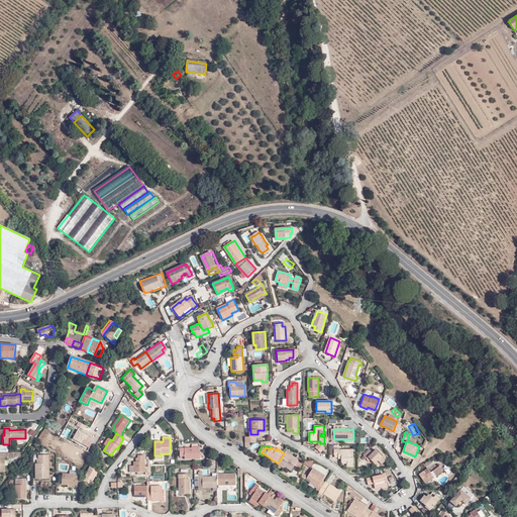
[(202,452),(200,452),(200,448),(192,448),(180,448),(180,456),(185,456),(185,458),(200,458),(200,456),(202,456),(202,452)]
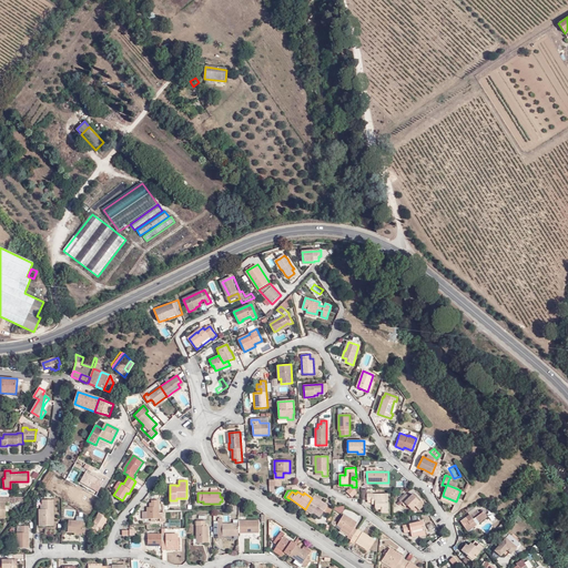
[(405,507),(407,505),(412,509),(415,505),(417,507),(422,504),(413,495),(409,497),(407,494),(399,500),(399,501),(397,504),(399,505),(402,504),(405,507)]
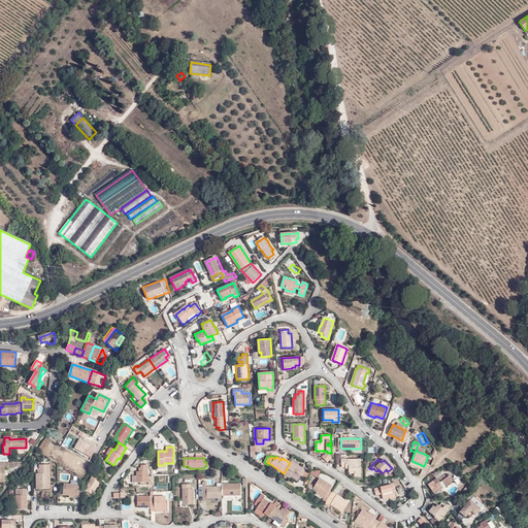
[(360,475),(360,460),(341,460),(340,464),(345,465),(345,468),(349,468),(349,470),(355,470),(355,475),(360,475)]
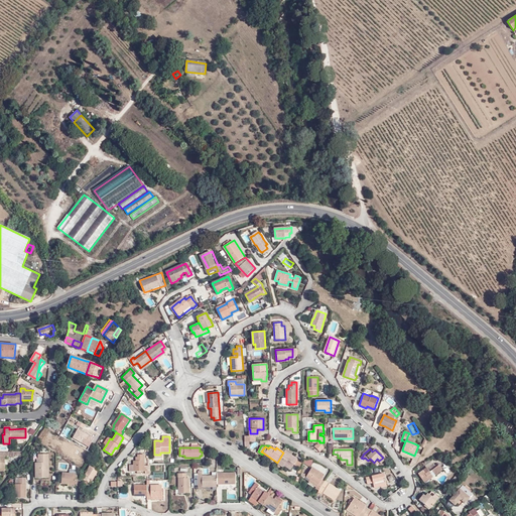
[(291,455),(290,457),(283,453),(277,463),(283,467),(284,466),(290,470),(293,465),(297,460),(291,455)]
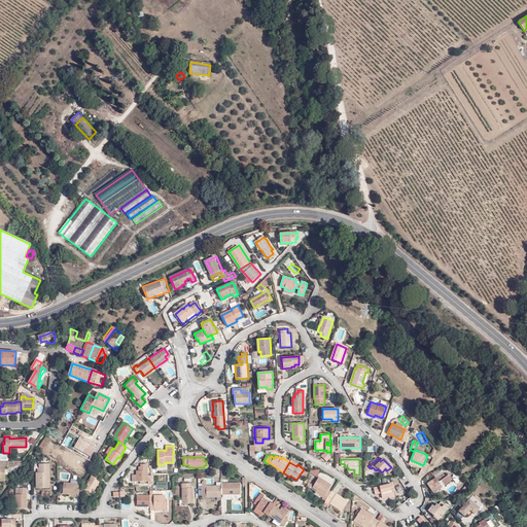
[(39,472),(36,472),(37,488),(49,488),(49,463),(39,464),(39,472)]
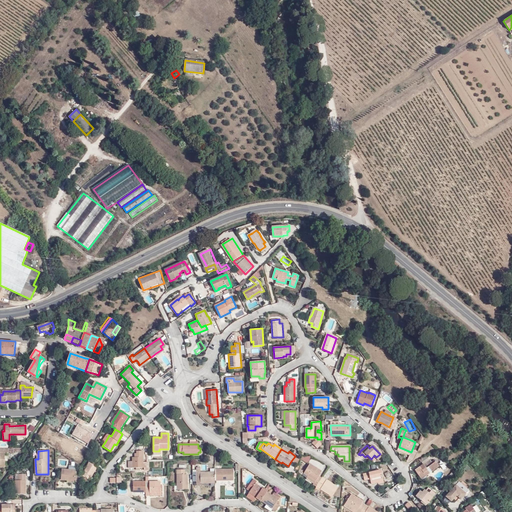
[(143,462),(143,451),(137,451),(137,453),(135,453),(135,457),(132,457),(133,461),(129,461),(129,468),(136,468),(140,468),(148,467),(148,462),(143,462)]
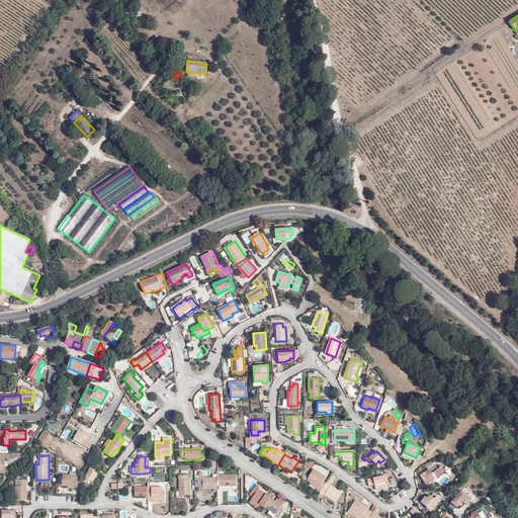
[(313,468),(315,462),(309,459),(306,465),(313,468)]
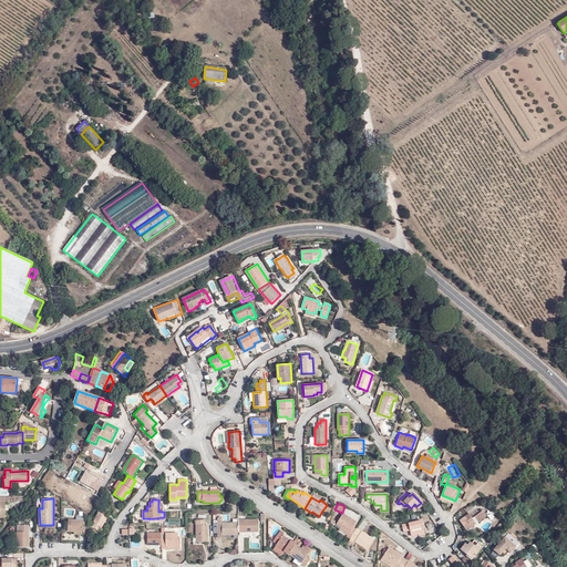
[(473,505),(466,509),(468,514),(470,515),(476,509),(473,505)]
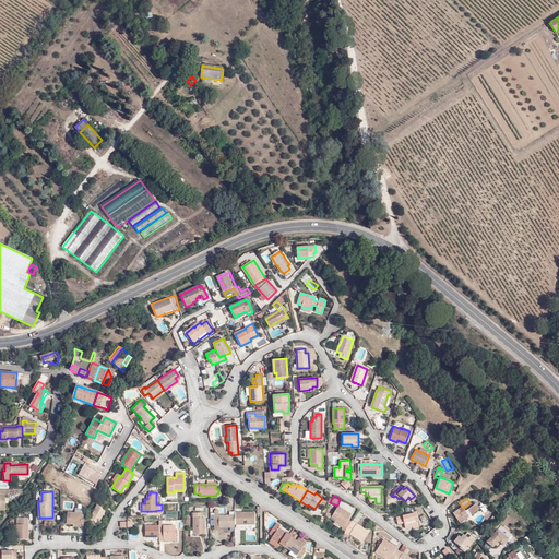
[(97,506),(88,519),(87,518),(87,520),(86,523),(90,524),(92,521),(96,523),(97,524),(106,510),(105,509),(107,504),(102,500),(98,506),(97,506)]
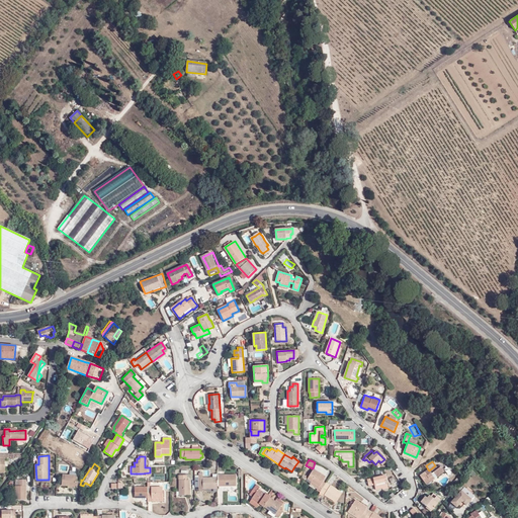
[(429,470),(428,469),(420,476),(426,484),(430,481),(431,482),(435,479),(443,472),(439,466),(437,467),(435,465),(429,470)]
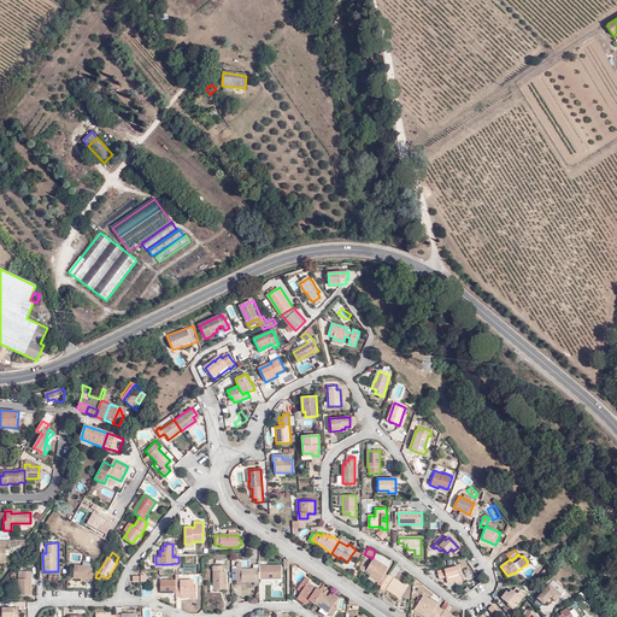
[(378,582),(377,583),(382,587),(388,576),(385,574),(388,568),(374,559),(366,570),(371,574),(381,580),(378,582)]
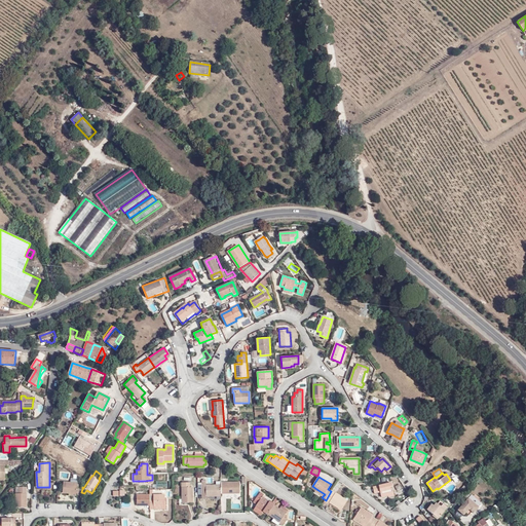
[(215,496),(221,495),(221,494),(221,485),(205,485),(205,480),(201,480),(202,499),(205,499),(205,496),(215,496)]
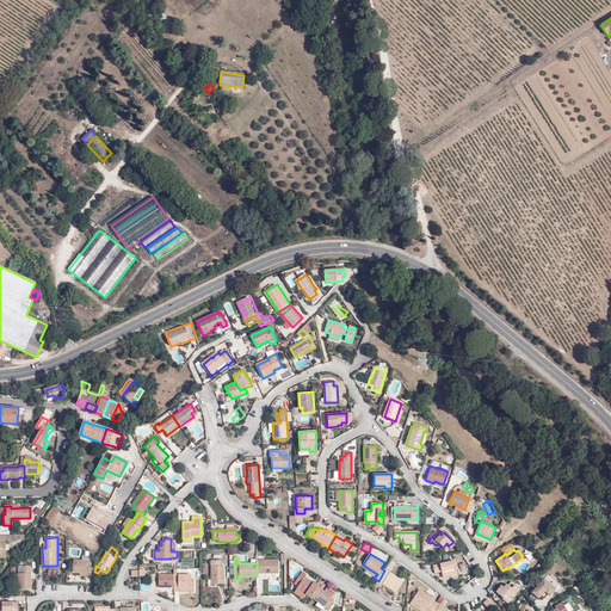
[(88,574),(88,576),(94,576),(94,572),(96,568),(91,567),(91,562),(90,562),(90,561),(73,560),(73,573),(80,573),(88,574)]
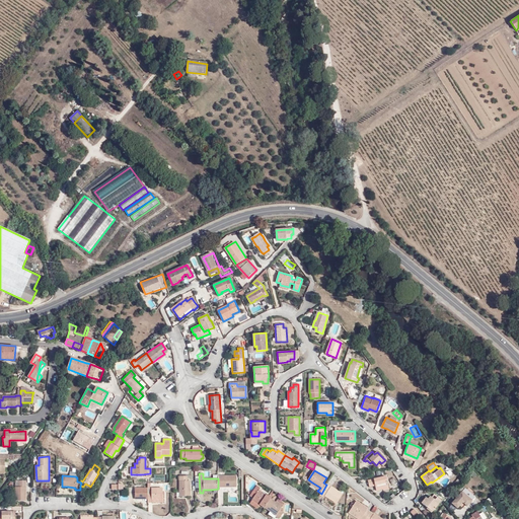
[(236,487),(236,475),(218,475),(218,478),(218,488),(229,487),(229,486),(232,486),(232,487),(236,487)]
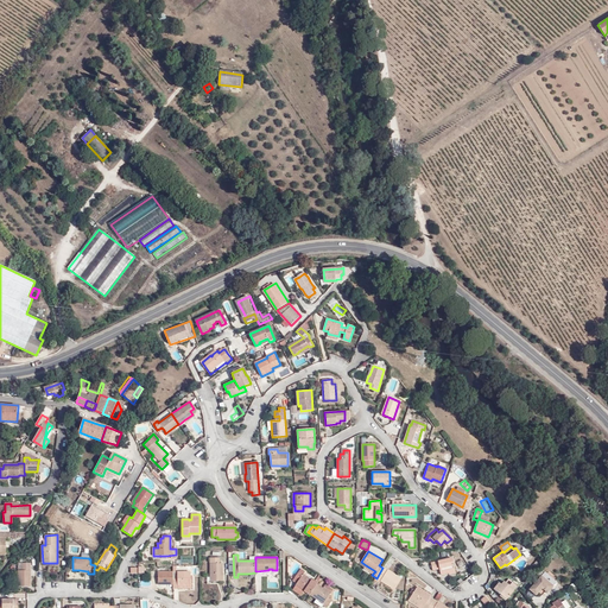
[(222,564),(220,564),(220,558),(210,558),(210,582),(223,582),(222,564)]
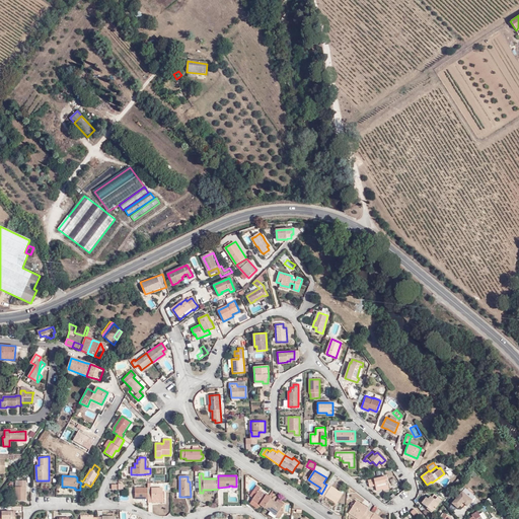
[(389,490),(386,476),(369,480),(370,487),(376,486),(377,491),(383,489),(384,491),(389,490)]
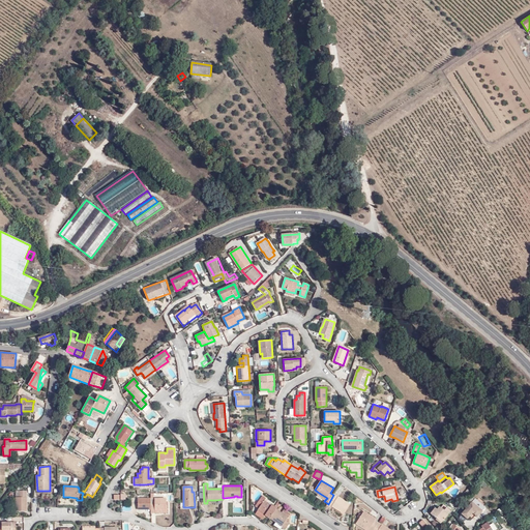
[(26,491),(16,491),(16,511),(26,511),(26,491)]
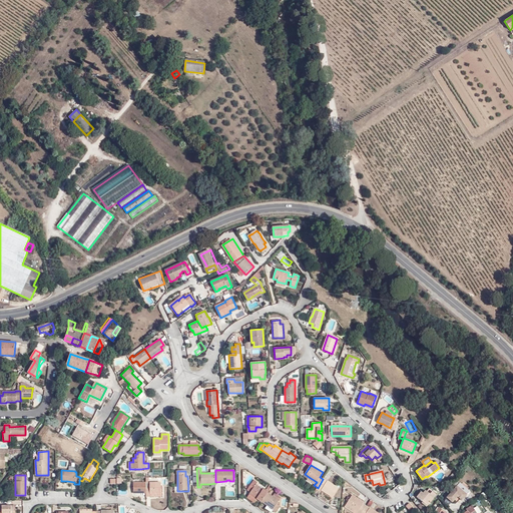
[(323,479),(318,488),(317,490),(319,492),(320,490),(333,497),(338,489),(333,486),(334,485),(324,479),(323,479)]
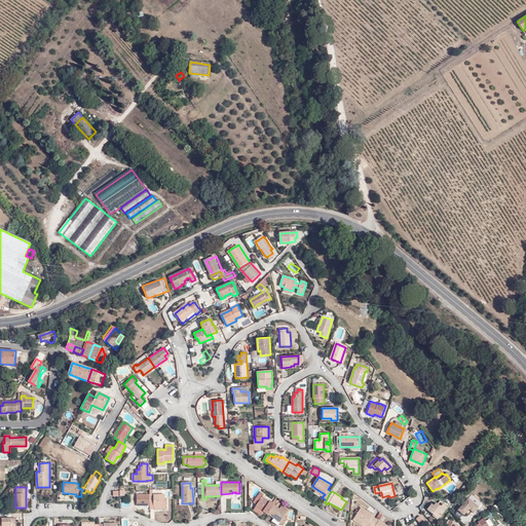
[(268,515),(268,514),(274,505),(263,497),(264,495),(260,492),(255,500),(258,503),(257,504),(264,510),(263,512),(268,515)]
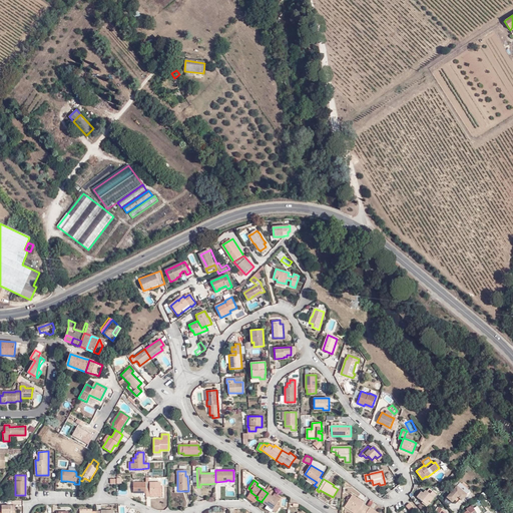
[(148,489),(148,483),(145,483),(146,493),(146,497),(150,496),(150,494),(160,493),(160,482),(149,483),(149,489),(148,489)]
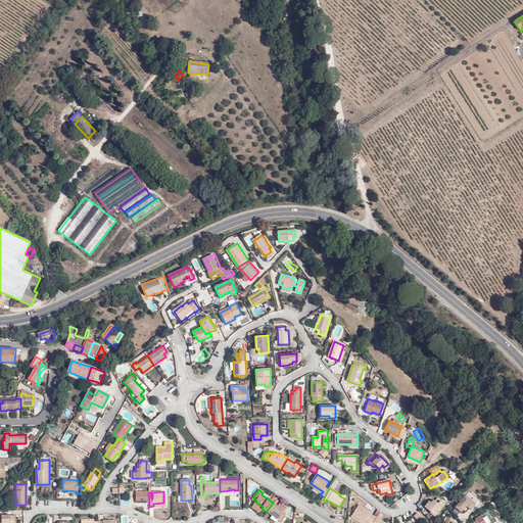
[(136,492),(136,503),(149,503),(148,492),(136,492)]
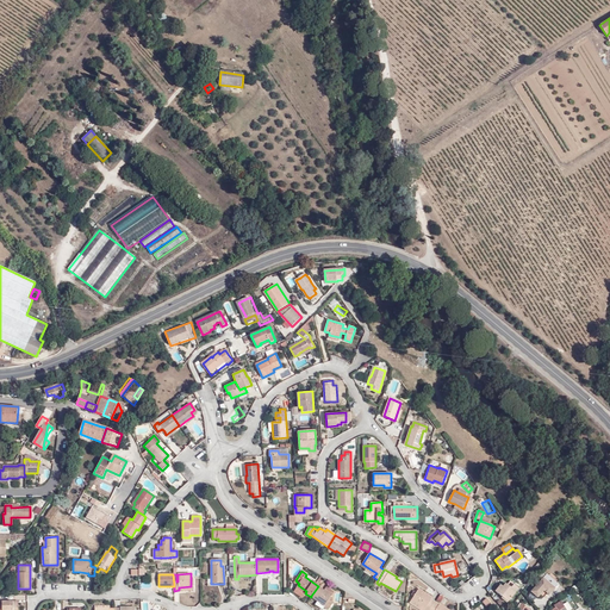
[(541,596),(545,591),(548,593),(549,595),(556,587),(545,577),(533,591),(540,597),(541,596)]
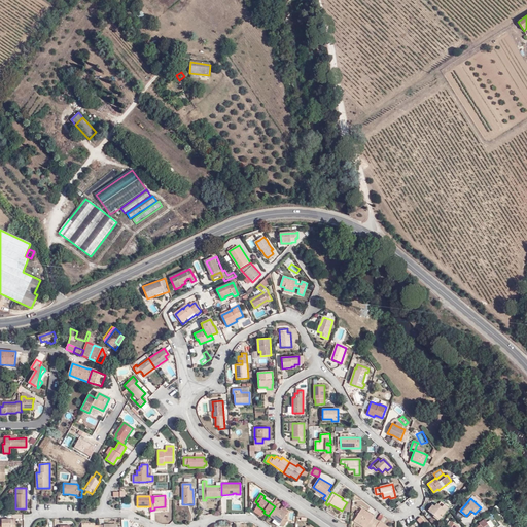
[(433,505),(428,512),(438,520),(449,508),(445,504),(442,507),(437,504),(435,507),(433,505)]
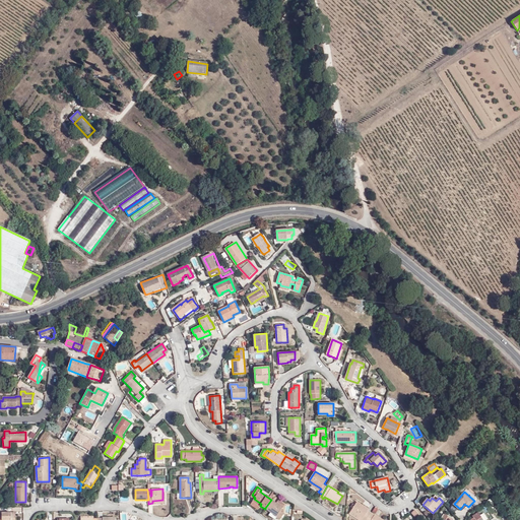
[(260,506),(261,504),(254,499),(251,503),(258,508),(260,506)]
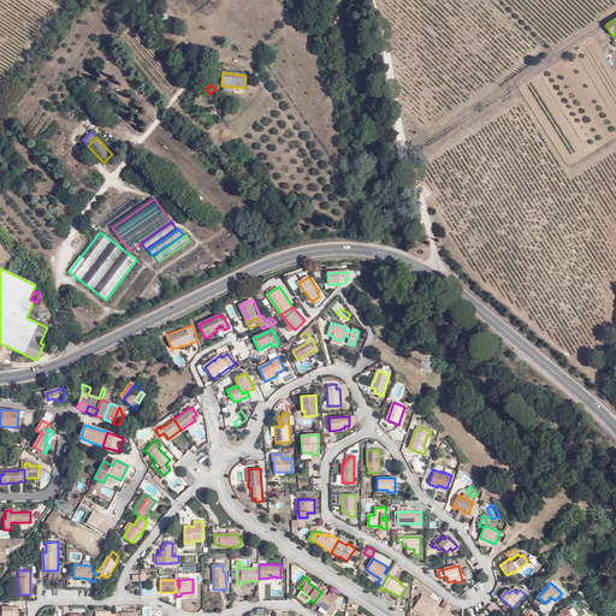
[(332,606),(336,602),(329,597),(321,592),(314,602),(329,611),(327,612),(332,615),(336,609),(332,606)]
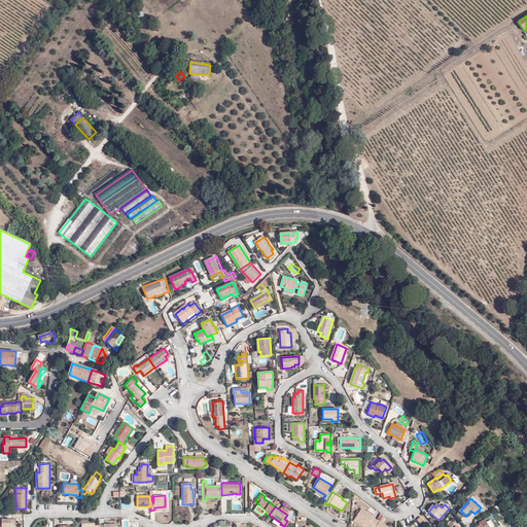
[(369,526),(367,526),(372,526),(377,520),(373,518),(374,516),(362,508),(354,521),(363,526),(364,524),(369,526)]
